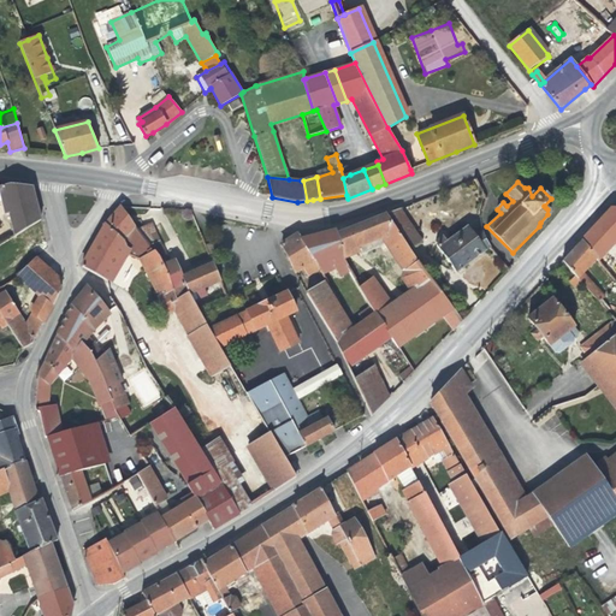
[(37,207),(33,187),(10,184),(0,187),(0,200),(1,201),(5,214),(10,214),(37,207)]
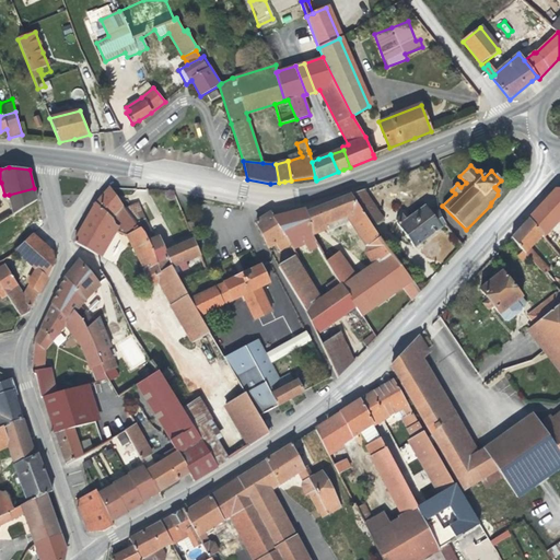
[(13,214),(37,200),(34,188),(9,195),(13,214)]
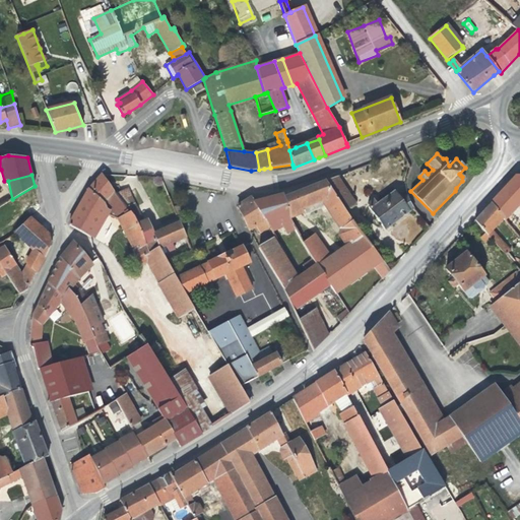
[(148,254),(133,217),(116,193),(102,175),(88,190),(69,224),(69,225),(90,238),(98,224),(105,213),(119,219),(136,251),(143,264),(147,262),(158,282),(158,283),(179,319),(194,309),(185,294),(176,278),(167,262),(161,255),(158,249),(148,254)]
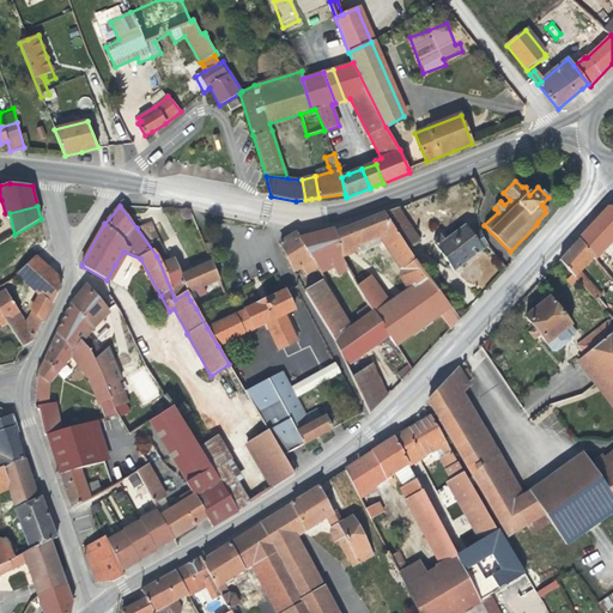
[(612,207),(608,208),(589,229),(581,238),(593,256),(612,238),(612,207)]
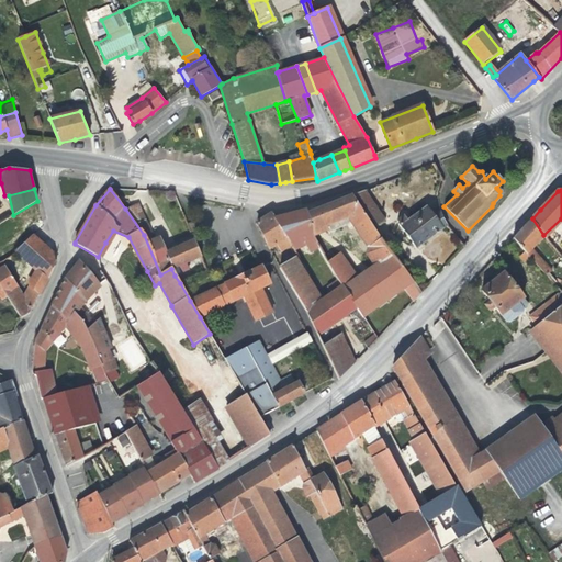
[(377,209),(363,191),(351,195),(366,215),(377,209)]
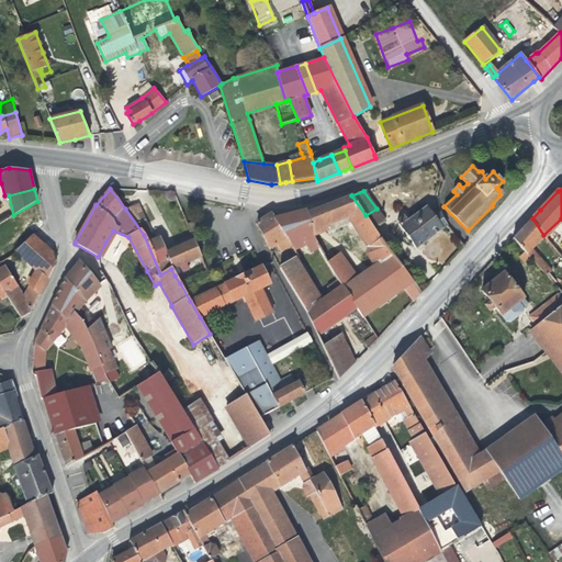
[(366,215),(351,195),(317,210),(324,227),(326,226),(328,225),(330,229),(351,222),(369,247),(368,254),(374,265),(357,277),(339,253),(327,262),(333,272),(337,280),(356,308),(363,317),(404,289),(413,282),(374,227),(366,215)]
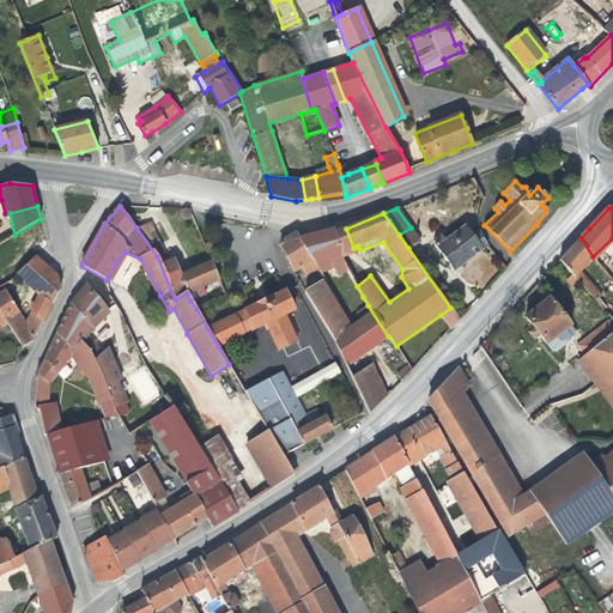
[(181,275),(175,260),(169,262),(165,253),(152,225),(137,228),(157,256),(175,299),(187,293),(202,287),(219,279),(212,261),(193,271),(181,275)]
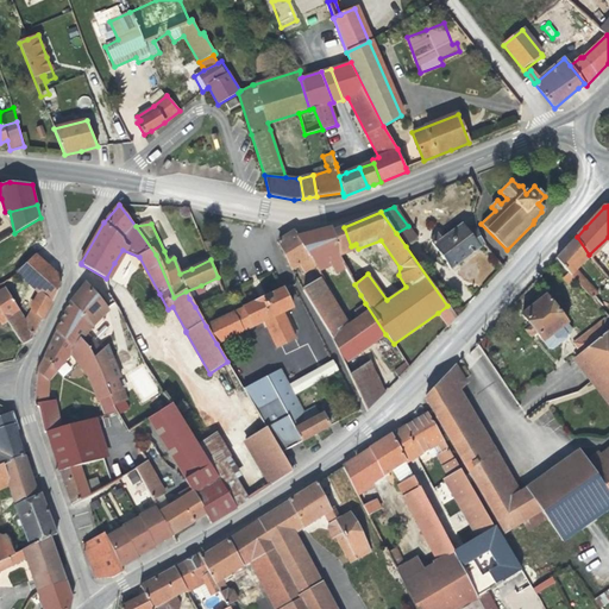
[(464,259),(484,244),(481,239),(477,230),(471,233),(463,224),(440,240),(437,234),(431,239),(432,242),(432,243),(451,269),(464,259)]
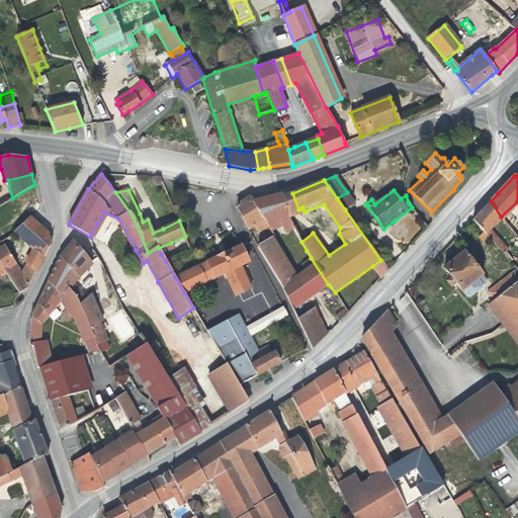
[(354,203),(347,192),(337,198),(345,209),(354,203)]
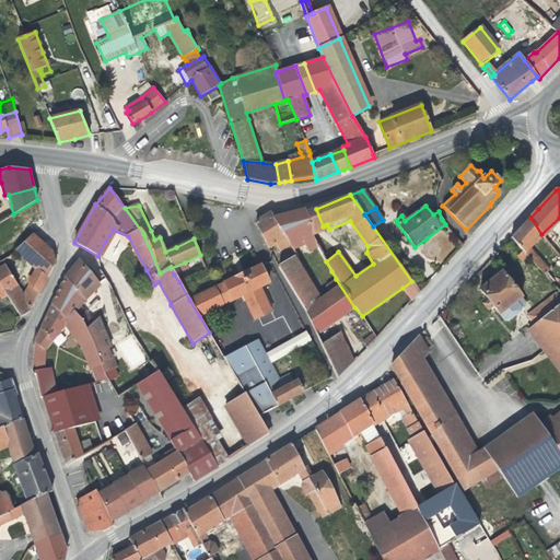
[(313,235),(311,221),(306,212),(305,209),(284,214),(299,237),(301,235),(304,240),(303,241),(308,251),(317,247),(313,236),(313,235)]
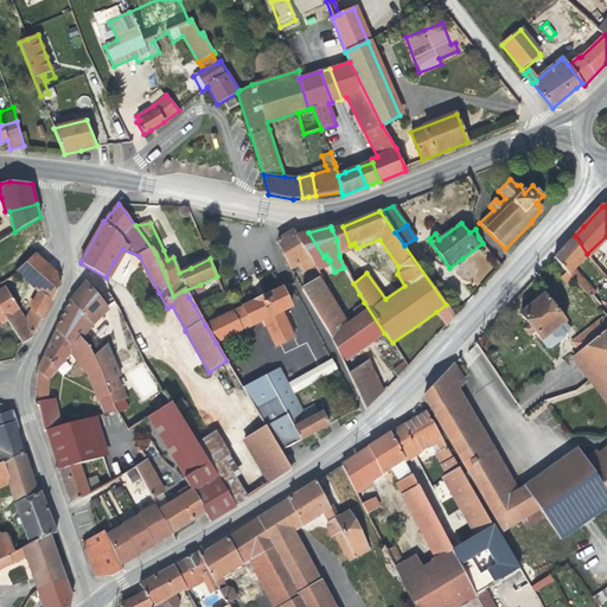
[(350,246),(343,227),(337,229),(332,230),(337,240),(339,255),(350,246)]
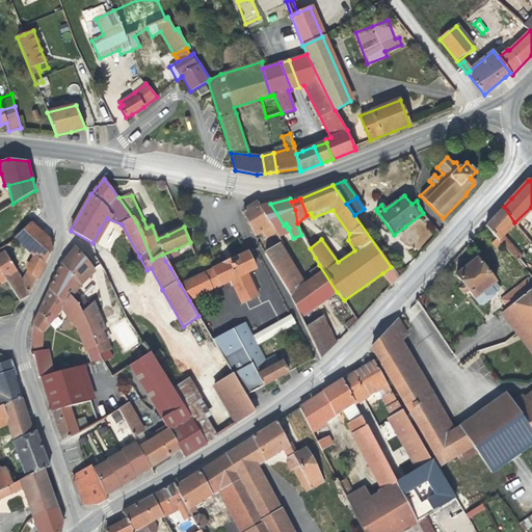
[(271,225),(260,206),(258,202),(242,211),(251,229),(255,235),(262,231),(271,225)]
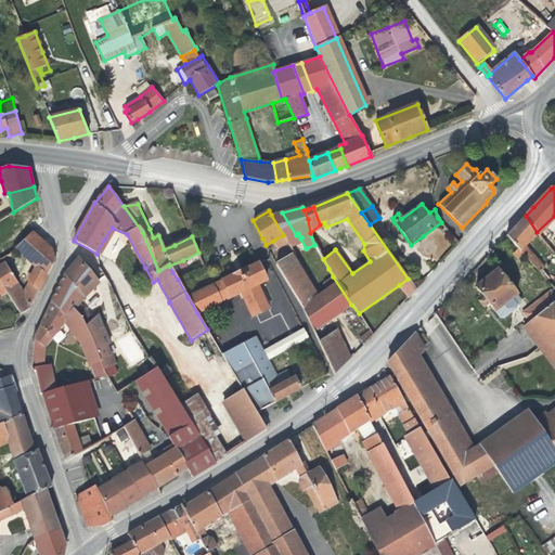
[(296,235),(282,213),(276,214),(271,215),(283,235),(285,240),(296,235)]
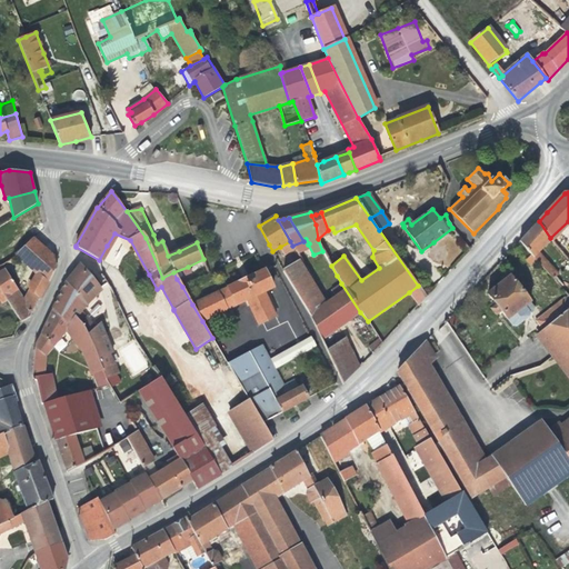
[(540,248),(550,238),(539,221),(530,230),(519,241),(553,279),(559,275),(539,251),(541,249),(540,248)]
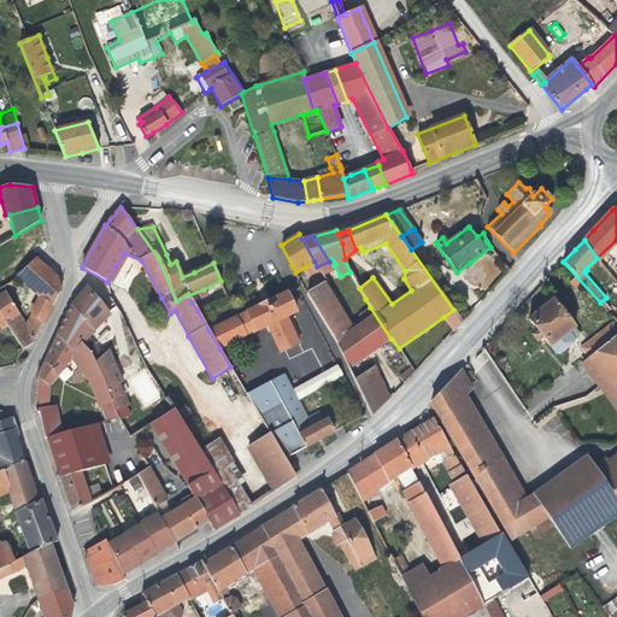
[(217,252),(213,242),(206,245),(211,254),(217,252)]
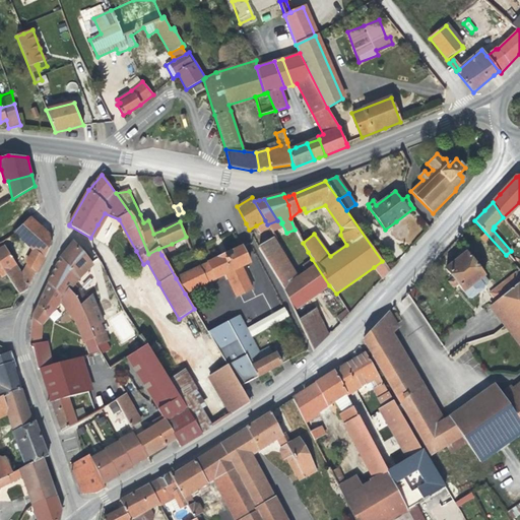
[(51,246),(49,234),(30,217),(24,223),(14,234),(29,247),(34,250),(26,262),(26,264),(21,273),(2,242),(0,243),(0,263),(2,267),(6,274),(19,295),(27,290),(29,286),(33,279),(37,272),(51,246)]
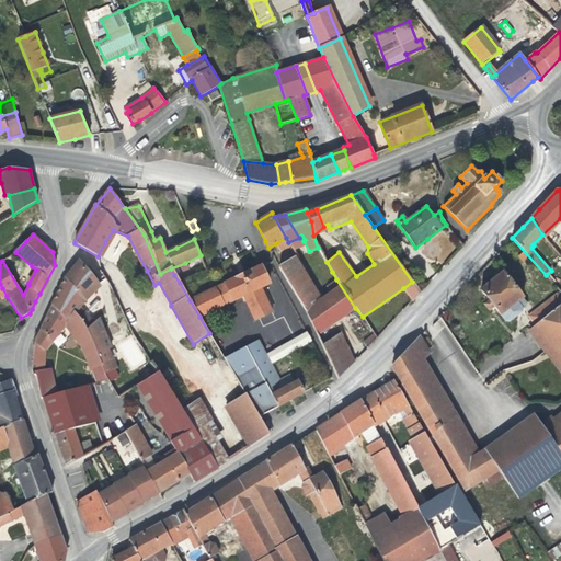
[(288,242),(286,238),(276,243),(281,250),(289,244),(288,242)]
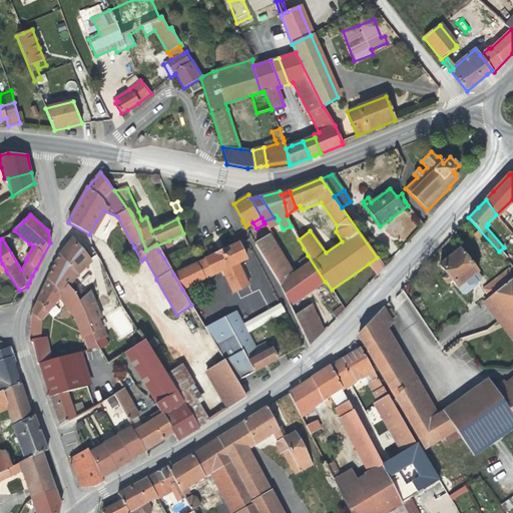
[(294,274),(270,235),(254,244),(280,285),(290,307),(325,282),(308,255),(306,258),(307,261),(301,266),(303,268),(294,274)]
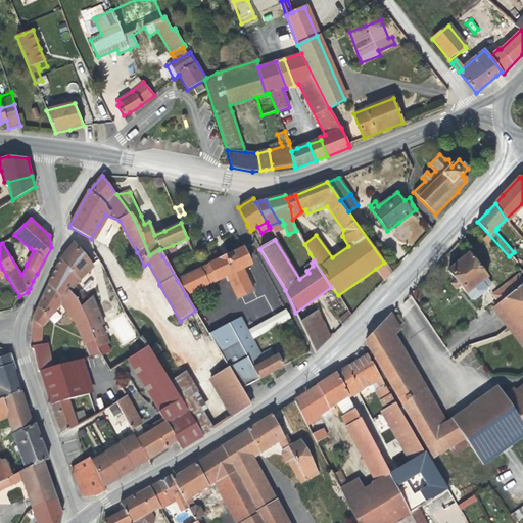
[(103,324),(92,297),(89,300),(82,294),(75,285),(93,267),(74,243),(60,259),(59,263),(48,284),(64,298),(69,293),(76,299),(94,341),(96,347),(108,342),(101,325),(103,324)]
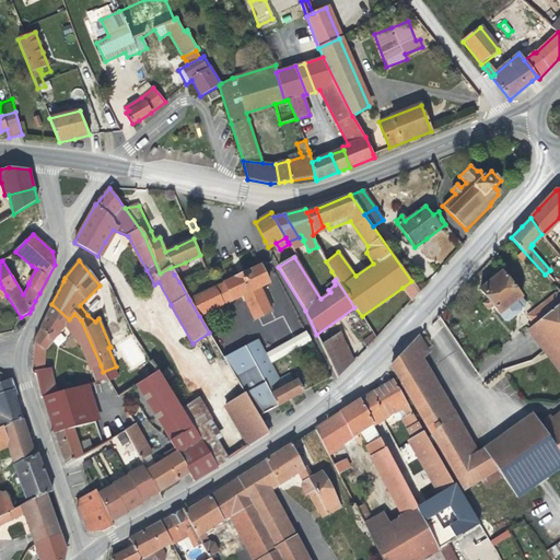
[(188,268),(185,263),(171,268),(174,275),(188,268)]
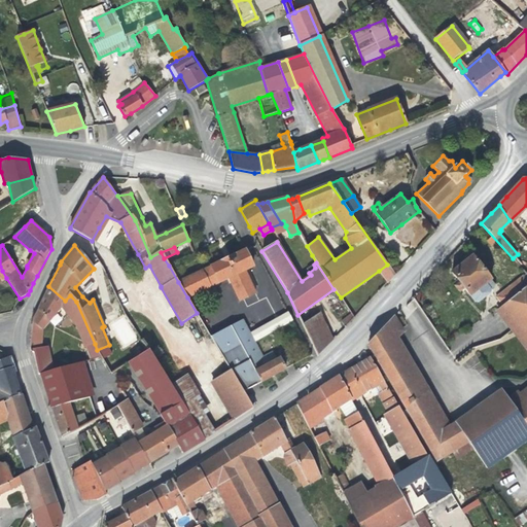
[(255,293),(245,270),(253,267),(245,250),(178,282),(187,297),(229,278),(240,301),(255,293)]
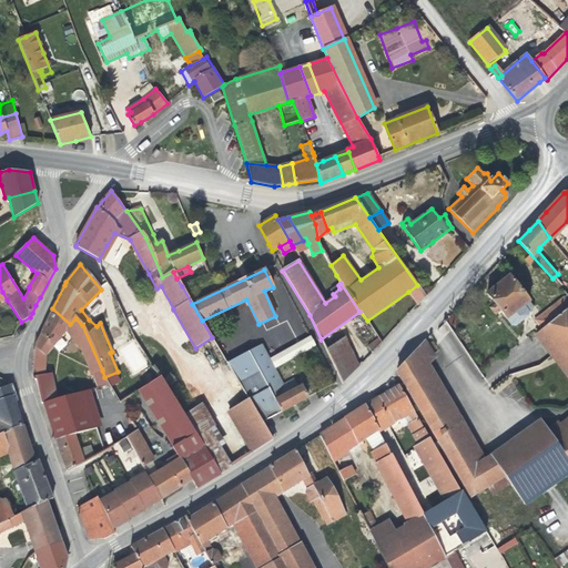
[(531,313),(534,307),(509,276),(486,294),(494,303),(499,311),(503,314),(510,325),(515,325),(528,316),(528,312),(531,313)]
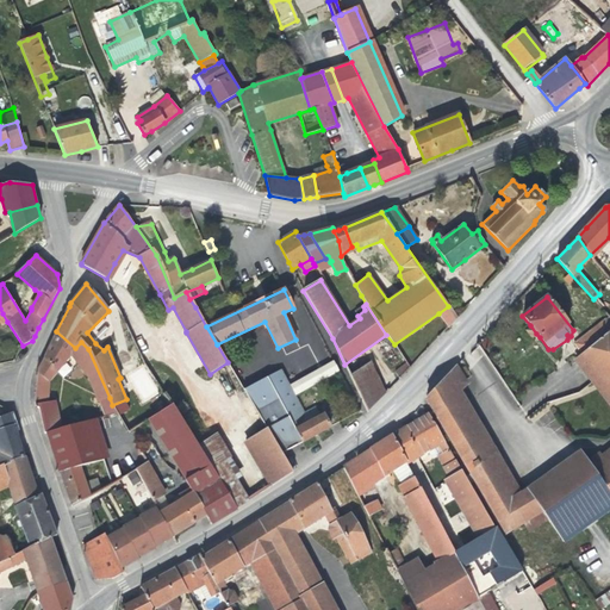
[(449,327),(458,318),(448,306),(439,313),(449,327)]
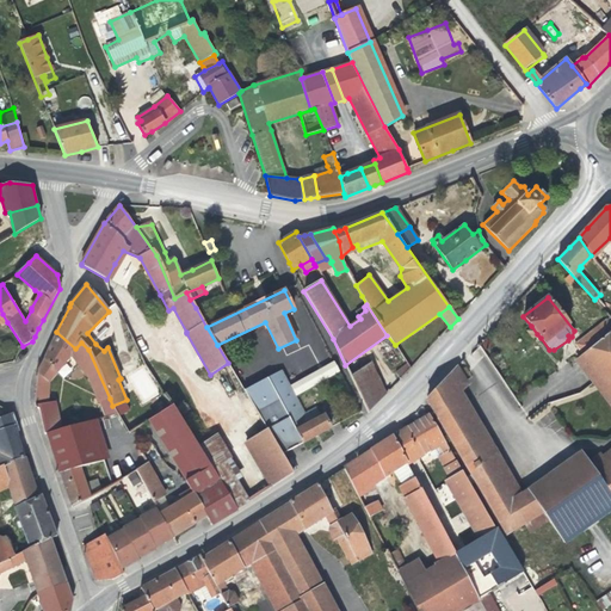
[(584,356),(610,334),(610,326),(606,321),(575,345),(584,356)]
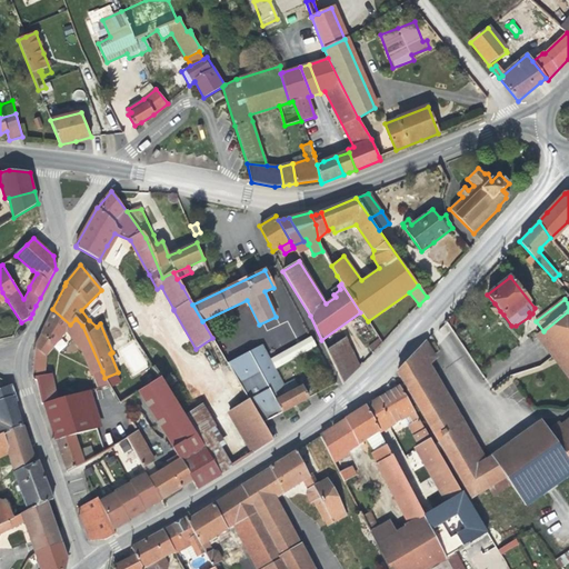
[(500,311),(495,303),(490,307),(491,309),(493,312),(496,313),(500,311)]
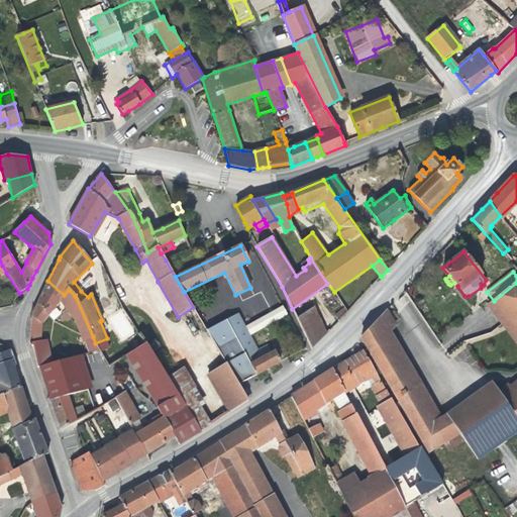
[(93,337),(75,296),(69,290),(64,295),(47,281),(36,306),(48,314),(60,300),(76,321),(84,340),(93,337)]
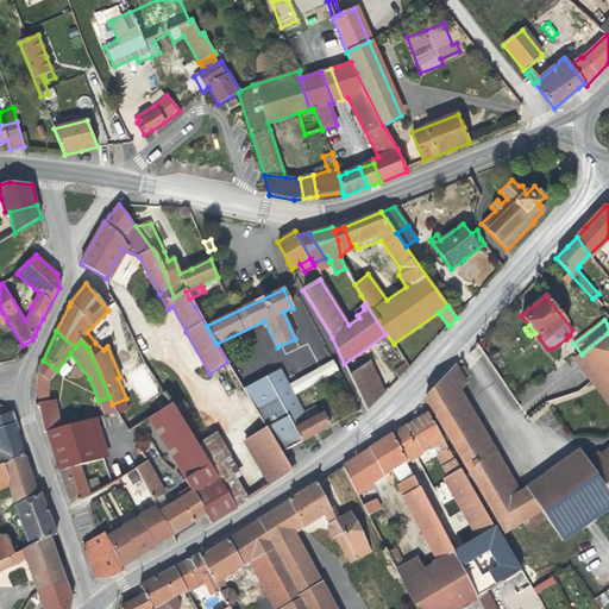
[(608,333),(582,355),(608,388),(608,459),(606,463),(601,456),(591,443),(579,451),(594,472),(608,493),(608,333)]
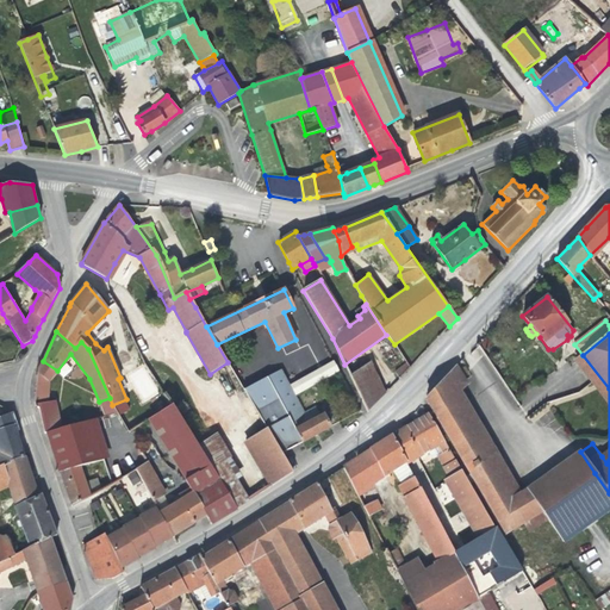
[(609,388),(583,355),(576,360),(609,404),(609,449),(602,456),(607,464),(609,460),(609,388)]
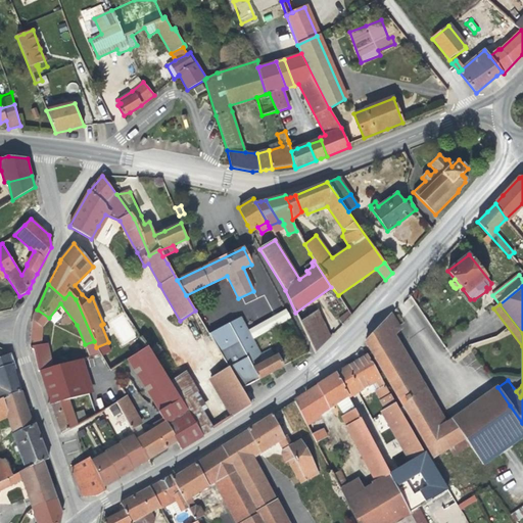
[(291,318),(286,308),(254,327),(259,335),(280,324),(291,318)]
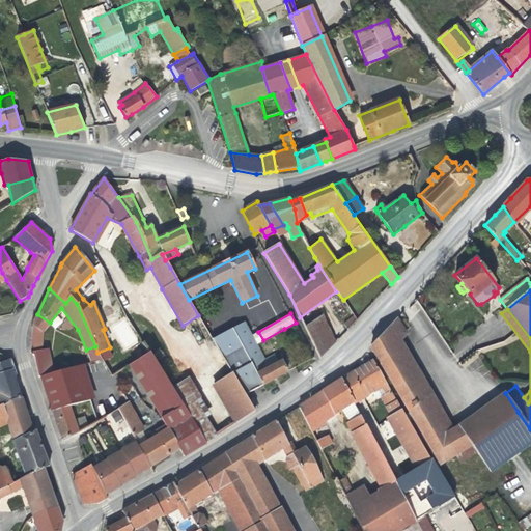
[(43,331),(50,323),(37,314),(35,317),(32,323),(43,331)]
